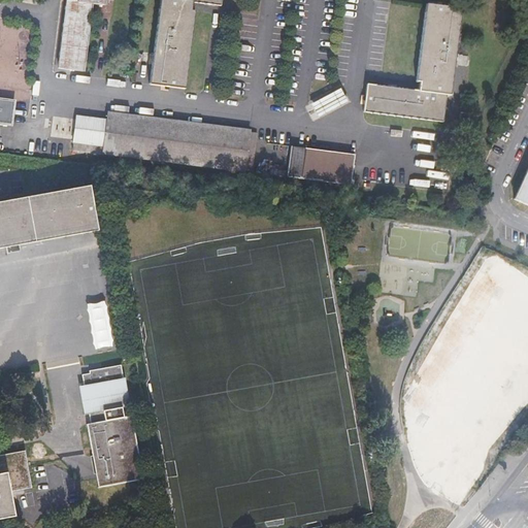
[(61,0),(53,63),(69,66),(81,67),(91,0),(61,0)]
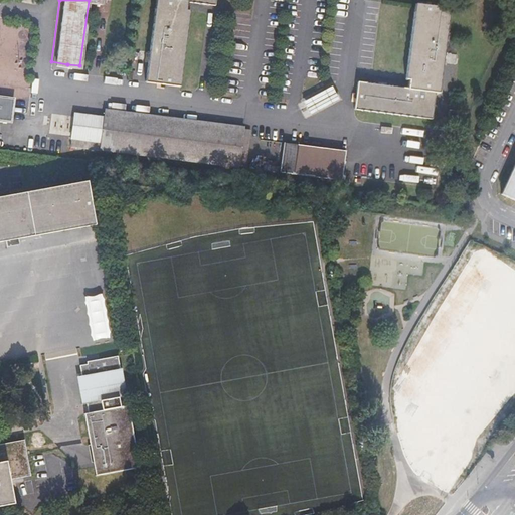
[(212,0),(146,0),(136,78),(171,82),(181,7),(179,6),(180,0),(190,0),(212,3),(212,0)]
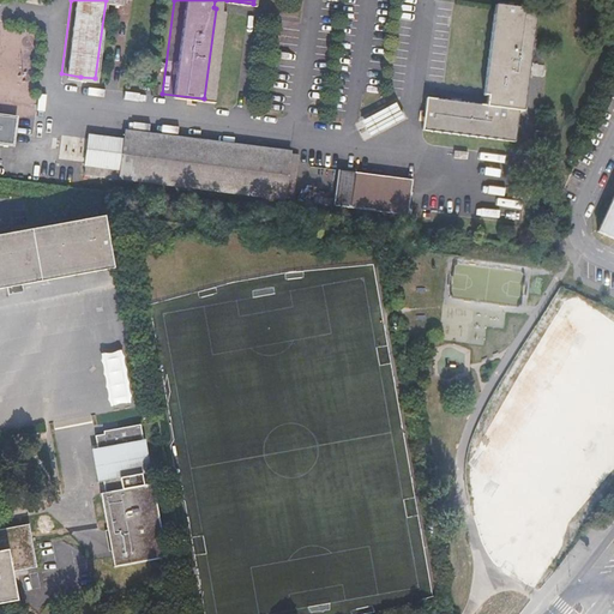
[(423,96),(419,130),(512,143),(518,108),(522,108),(535,10),(491,4),(477,95),(482,95),(481,103),(423,96)]
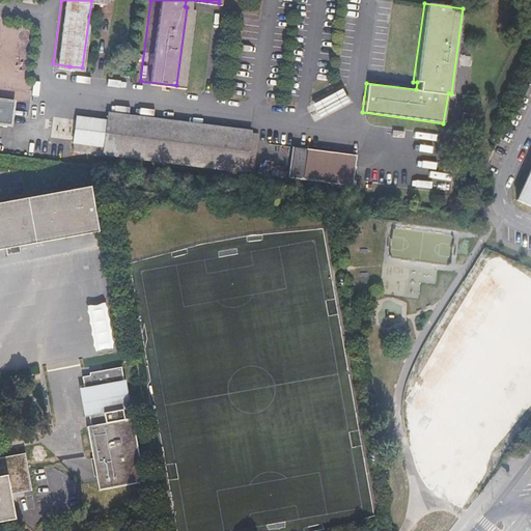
[(123,67),(114,66),(113,74),(122,76),(123,67)]
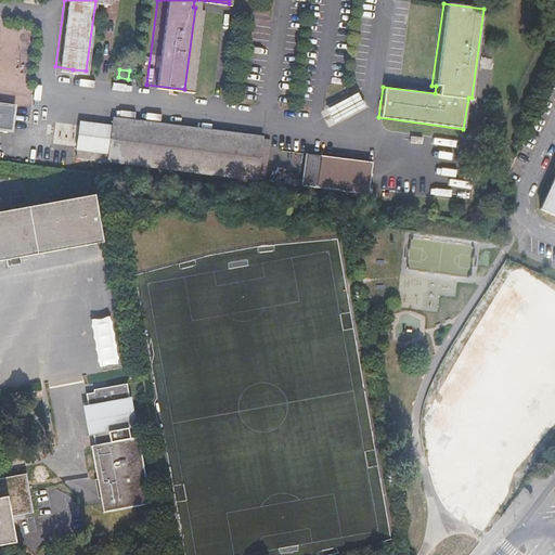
[(334,120),(368,110),(362,93),(328,104),(334,120)]
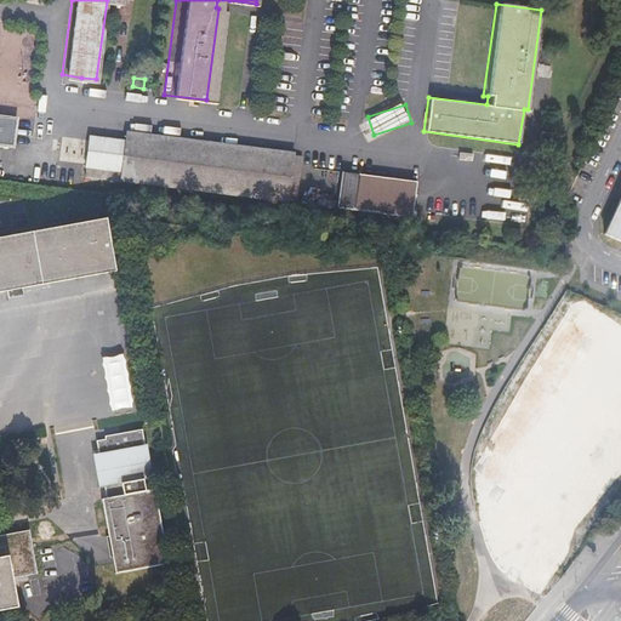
[(0,143),(11,144),(15,121),(0,118),(0,143)]
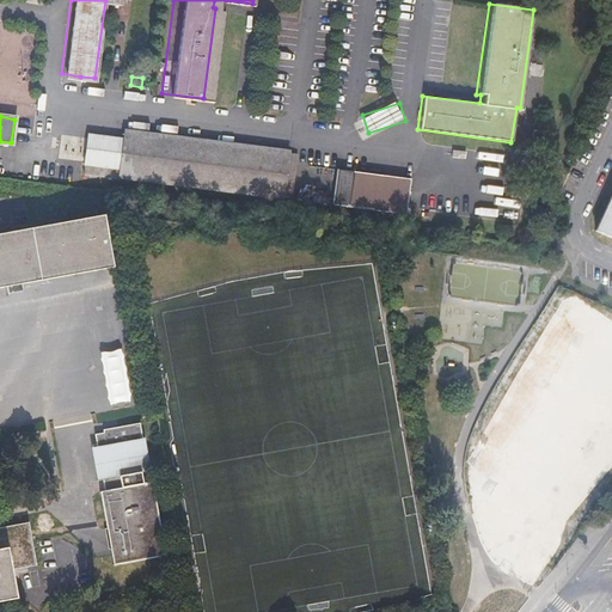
[(81,134),(83,170),(280,197),(280,194),(288,195),(291,179),(282,178),(286,153),(286,151),(118,128),(117,139),(81,134)]
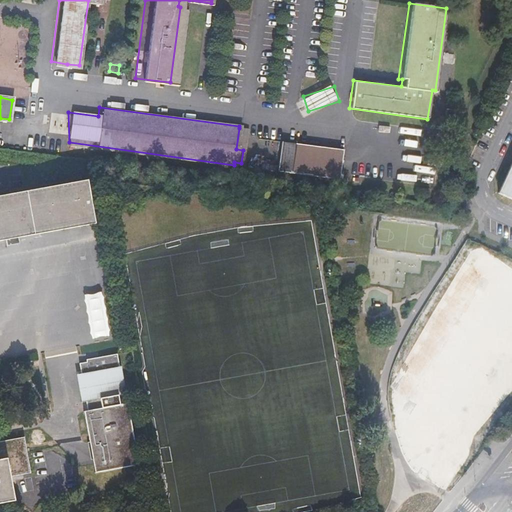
[(451,110),(442,108),(441,120),(449,121),(451,110)]
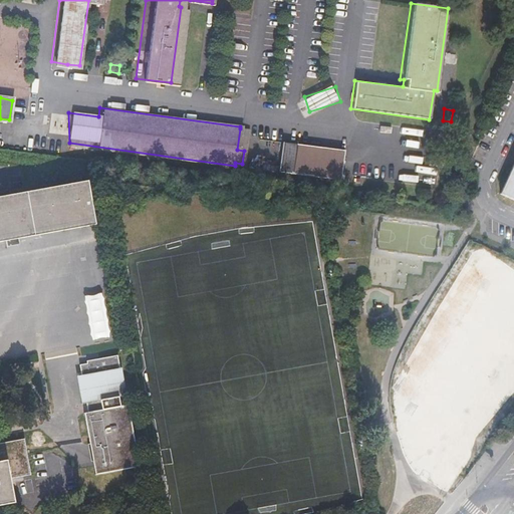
[(247,129),(240,129),(237,150),(244,151),(247,129)]
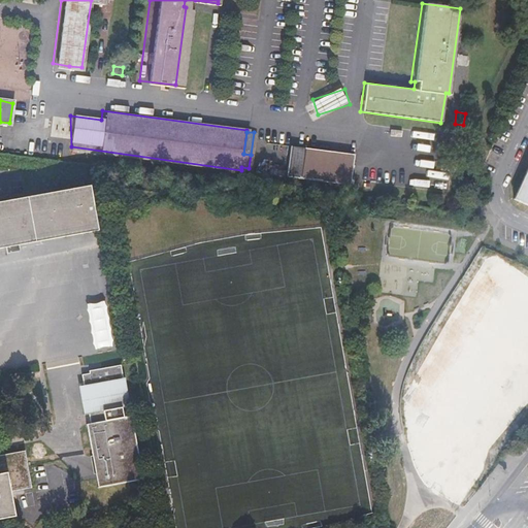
[(289,145),(288,146),(285,172),(278,171),(269,170),(268,176),(348,186),(352,154),(289,145)]
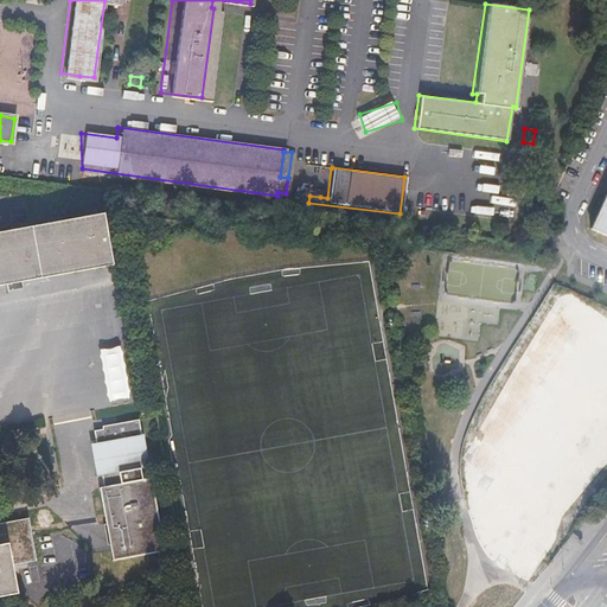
[(324,167),(320,197),(327,198),(331,168),(324,167)]
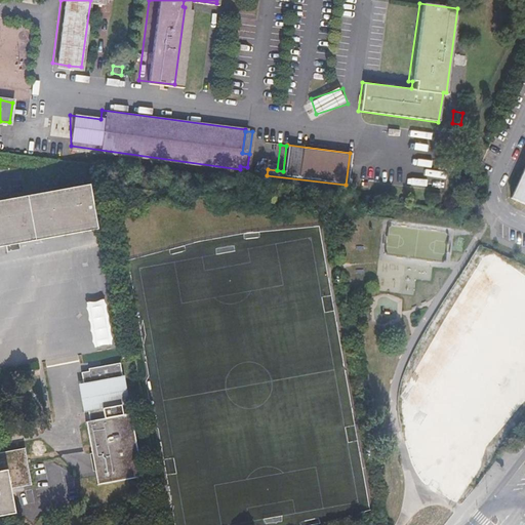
[(524,172),(515,197),(524,201),(524,172)]
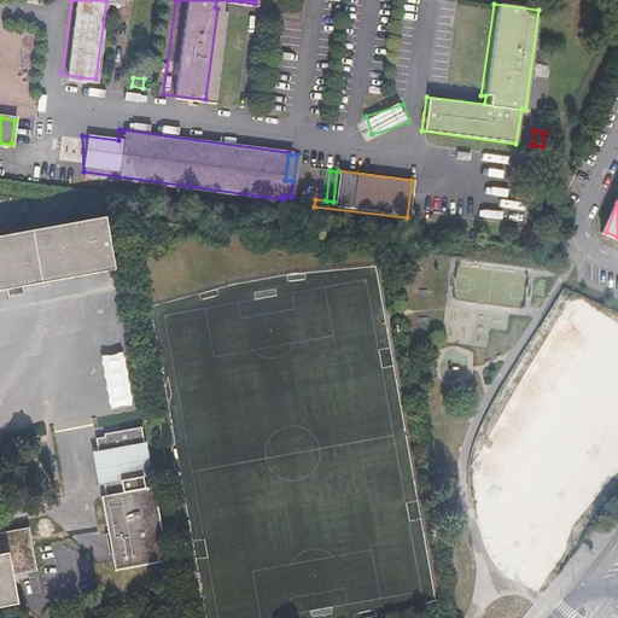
[(0,237),(0,291),(7,290),(11,290),(10,284),(19,281),(21,287),(114,270),(104,217),(0,237)]
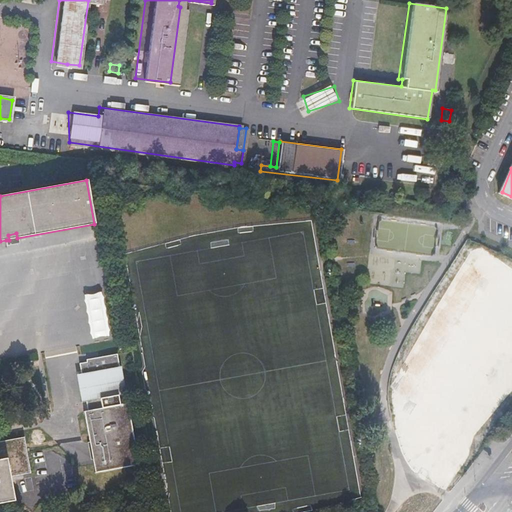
[(18,245),(17,238),(16,233),(8,235),(9,240),(6,240),(7,247),(18,245)]
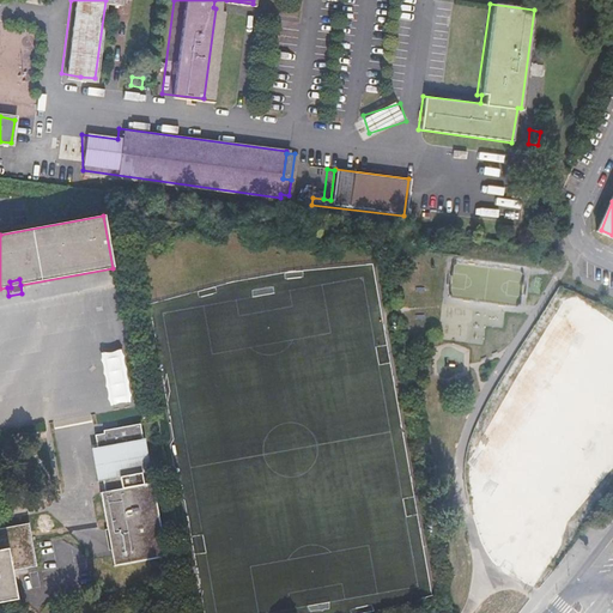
[(529,364),(503,413),(505,436),(514,441),(515,437),(522,441),(558,374),(550,369),(548,363),(563,362),(571,345),(558,339),(550,339),(542,353),(539,351),(540,363),(529,364)]
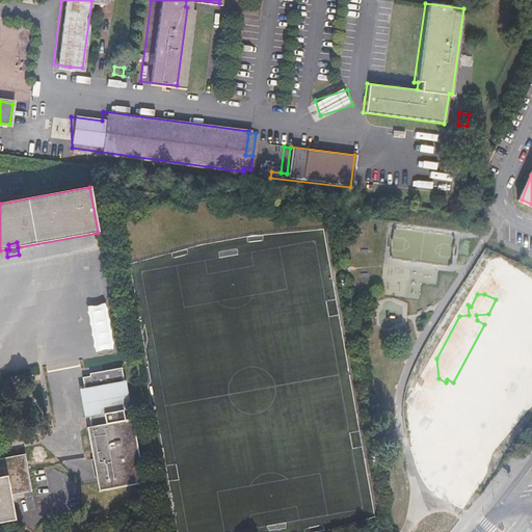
[(94,350),(112,349),(110,303),(90,304),(94,350)]
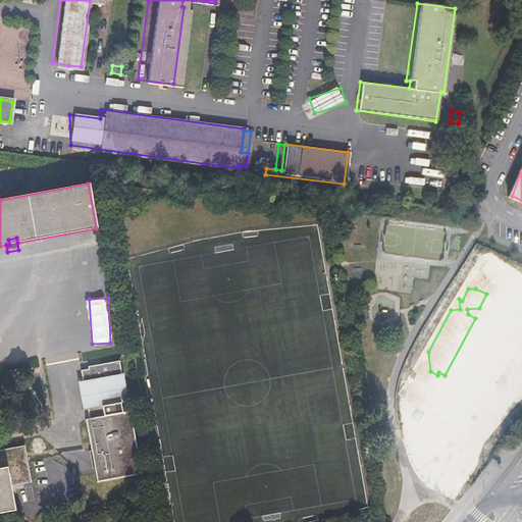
[(98,462),(95,468),(97,481),(140,474),(128,412),(122,413),(120,404),(126,403),(119,361),(88,367),(89,369),(81,370),(84,382),(79,383),(84,410),(89,409),(93,409),(94,418),(90,418),(86,419),(92,451),(96,450),(98,462)]
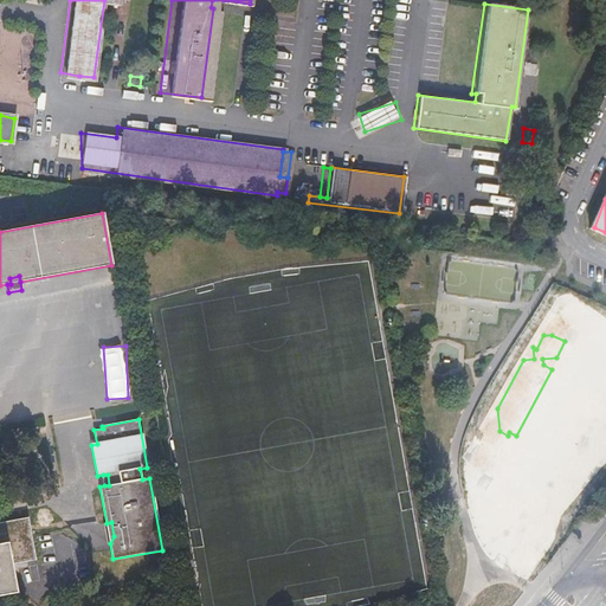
[(0,522),(0,595),(17,593),(12,565),(37,560),(28,517),(0,522)]
